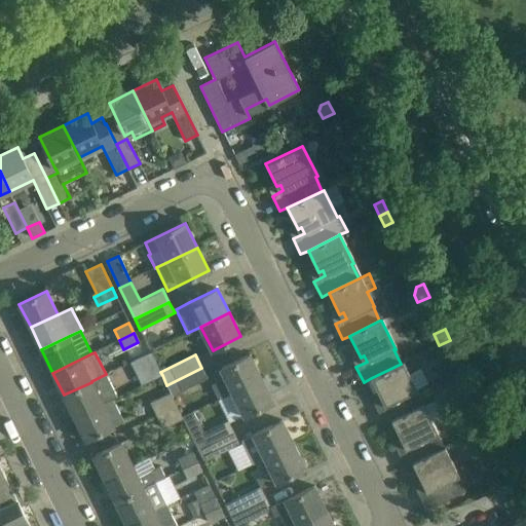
[(233,392),(261,378),(250,354),(221,368),(212,373),(216,381),(212,384),(219,400),(233,392)]
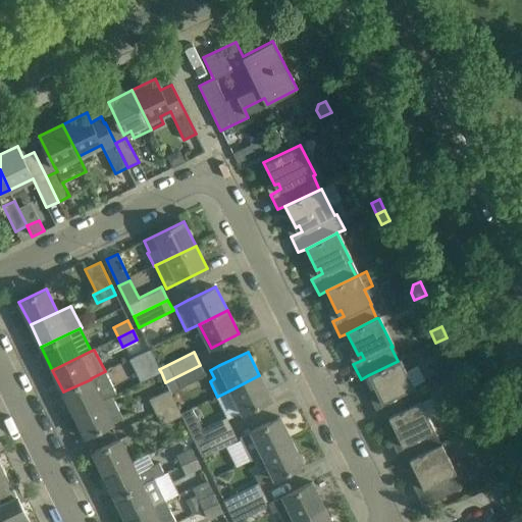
[(388,418),(418,403),(411,389),(413,388),(399,360),(398,361),(368,375),(378,397),(382,395),(385,401),(374,406),(381,421),(388,418)]
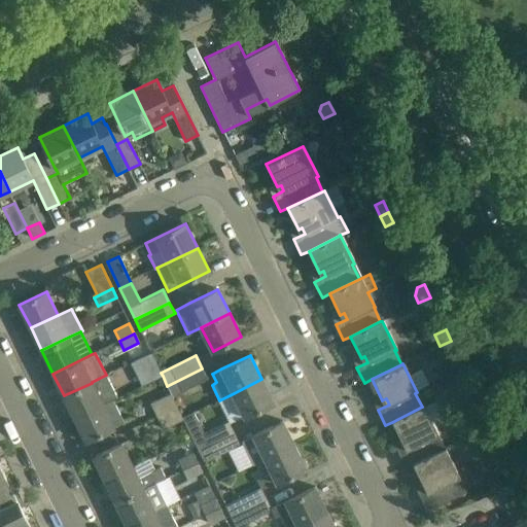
[(156,379),(152,369),(136,376),(141,386),(156,379)]
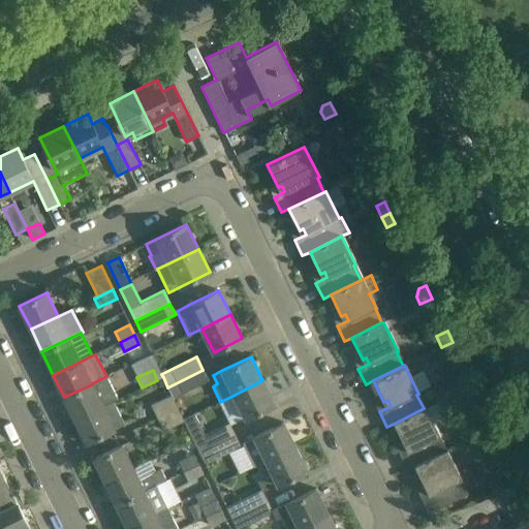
[(203,370),(167,387),(172,394),(174,398),(209,380),(203,370)]
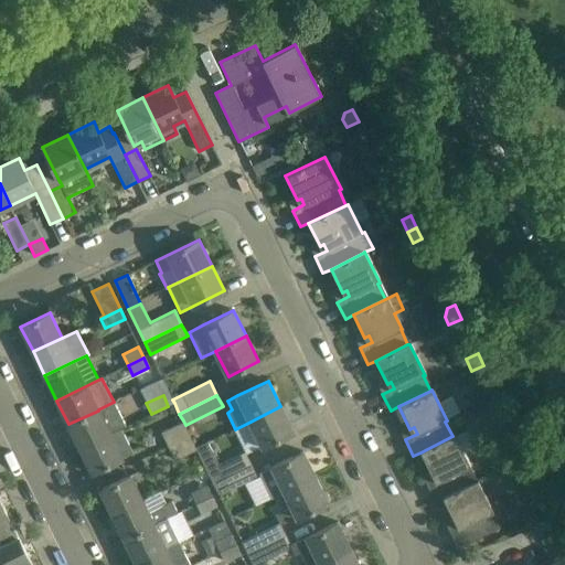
[(98,411),(68,424),(81,449),(110,435),(121,429),(126,427),(114,403),(98,411)]
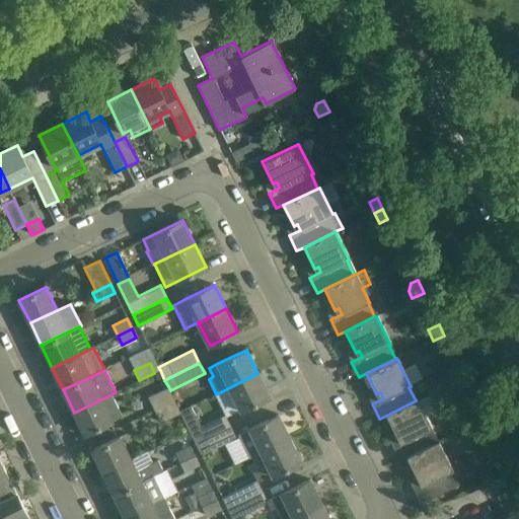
[(257,373),(230,387),(241,411),(269,396),(257,373)]
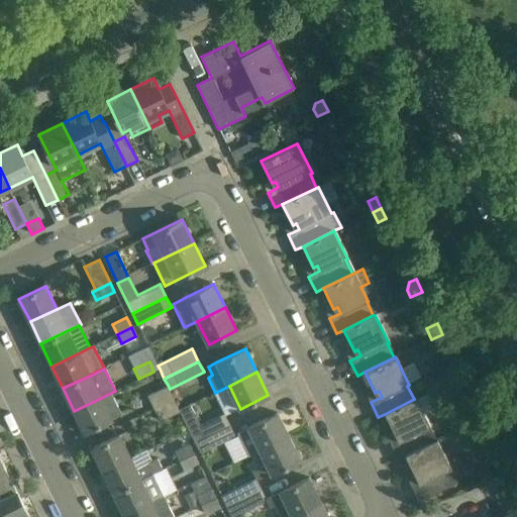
[(168,385),(146,396),(153,409),(174,399),(169,390),(170,389),(168,385)]
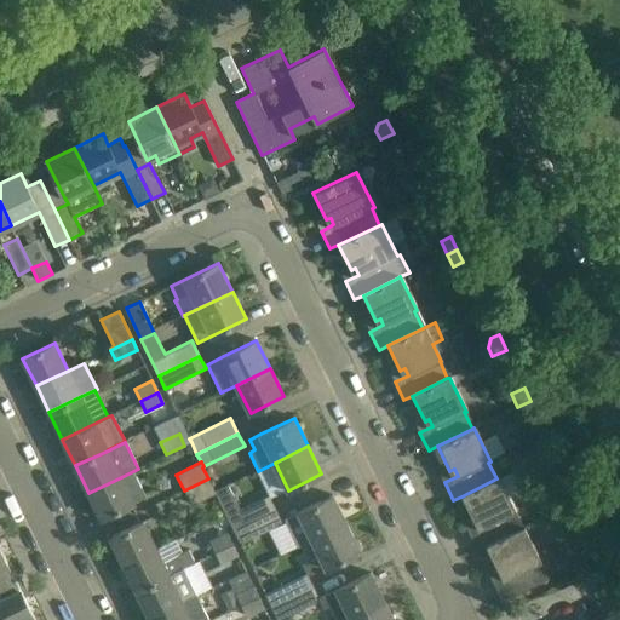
[(145,497),(133,471),(121,477),(89,493),(101,520),(133,503),(145,497)]
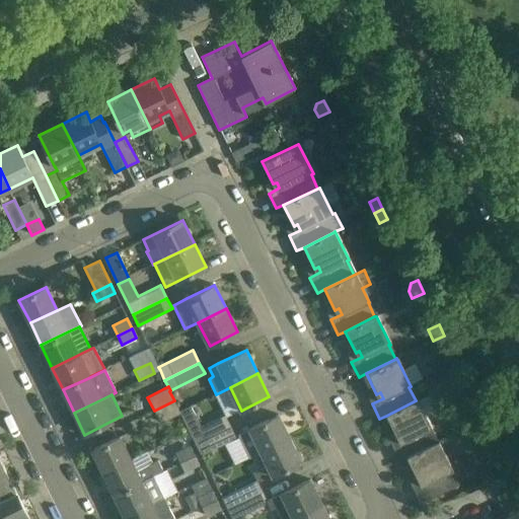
[(386,416),(399,443),(392,446),(399,461),(406,457),(437,443),(430,429),(432,428),(426,415),(437,410),(430,394),(419,400),(418,399),(416,400),(386,416)]
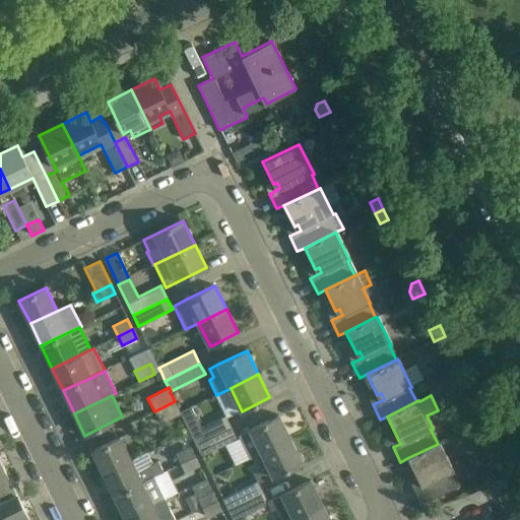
[(181,413),(180,412),(175,401),(154,411),(160,424),(181,413)]
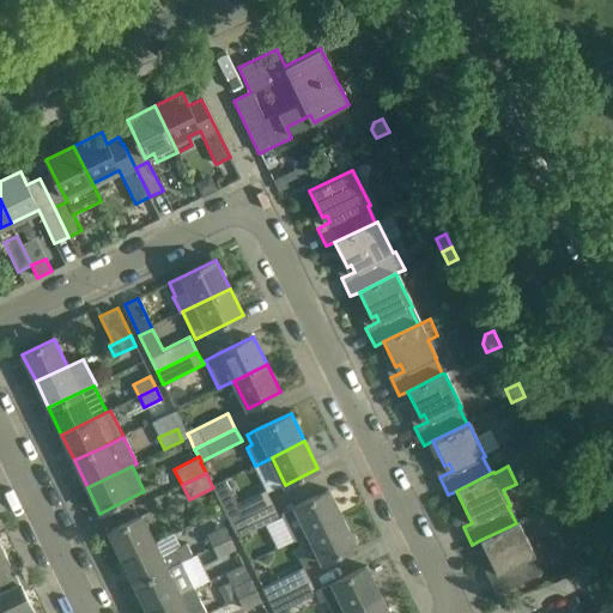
[(213,487),(224,508),(231,525),(273,504),(266,490),(237,504),(225,480),(212,486),(213,487)]
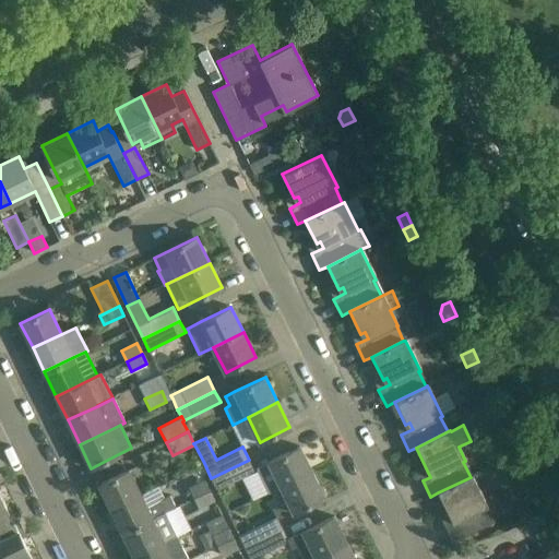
[(282,487),(312,473),(299,447),(256,468),(268,494),(282,486),(282,487)]
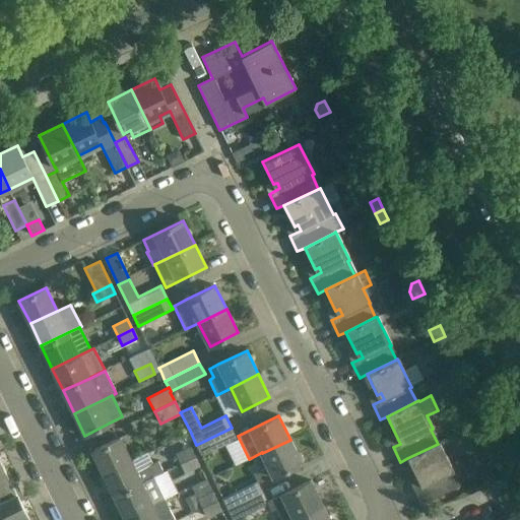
[(232,428),(196,445),(202,456),(237,439),(232,428)]
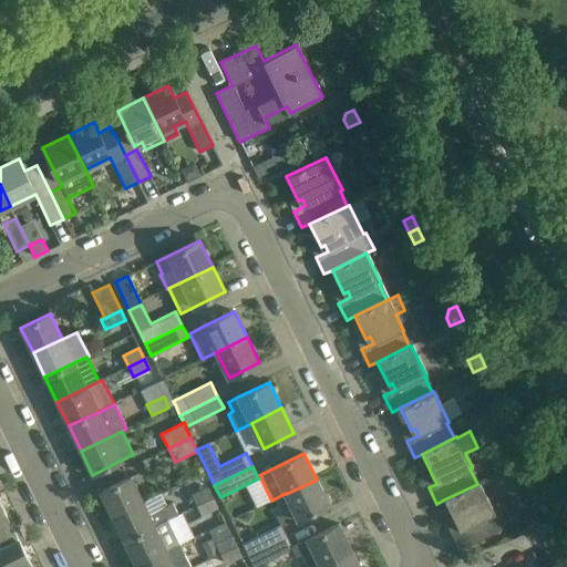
[(113,516),(142,502),(130,477),(101,492),(113,516)]
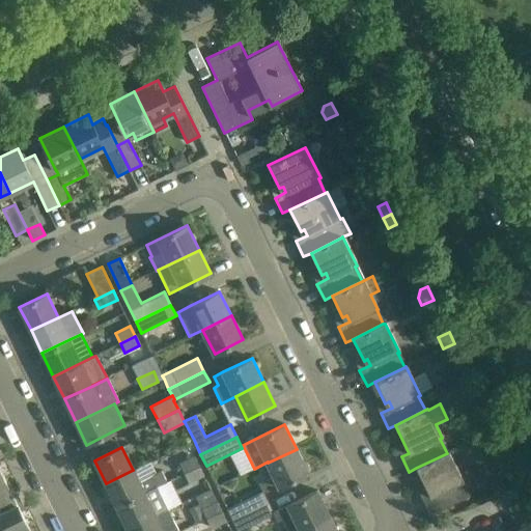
[(297,449),(268,463),(274,475),(262,481),(268,492),(280,486),(308,472),(297,449)]
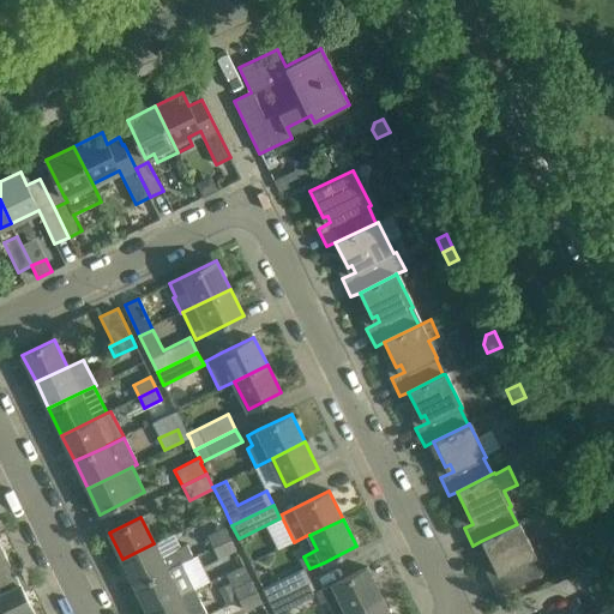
[(519,523),(517,524),(481,541),(494,567),(499,565),(501,571),(488,578),(498,596),(541,575),(534,558),(536,557),(519,523)]
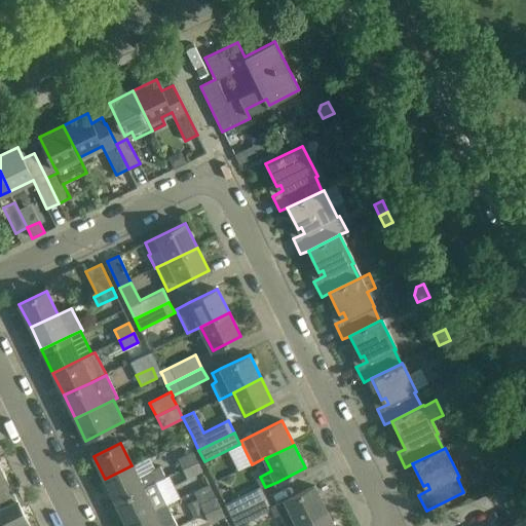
[(177,458),(182,468),(196,461),(192,451),(177,458)]
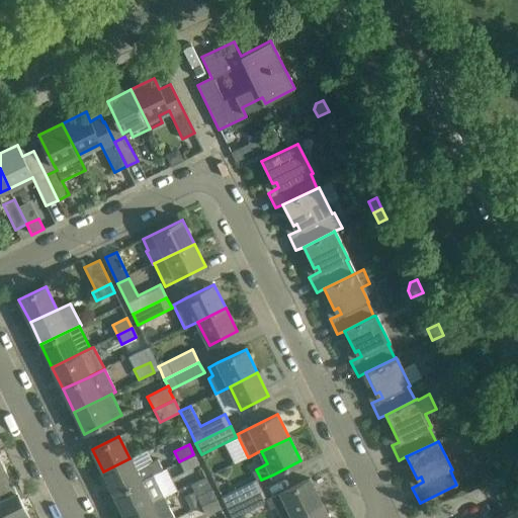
[(198,464),(193,454),(179,461),(184,471),(198,464)]
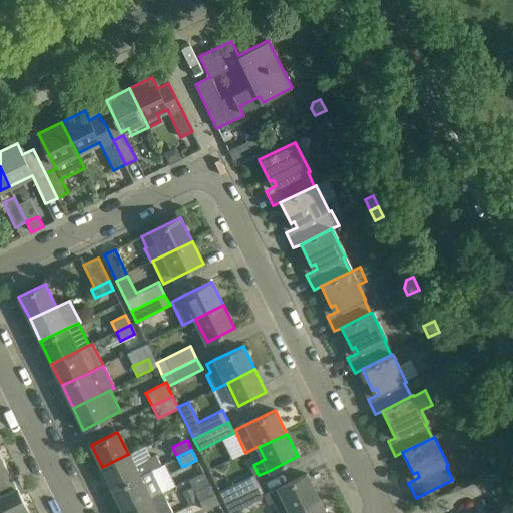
[(128,454),(102,467),(113,489),(160,465),(155,454),(134,465),(128,454)]
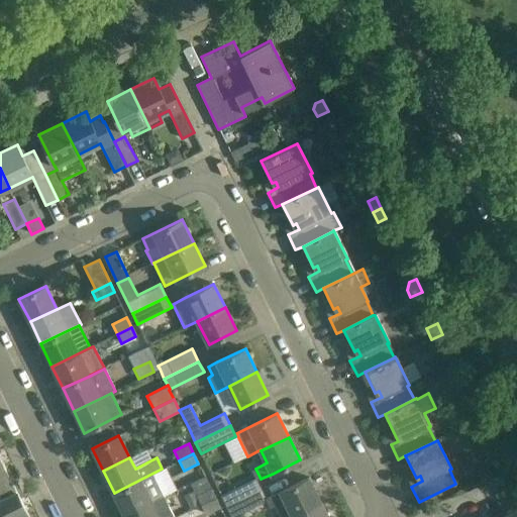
[(0,497),(15,490),(4,467),(0,468),(0,497)]
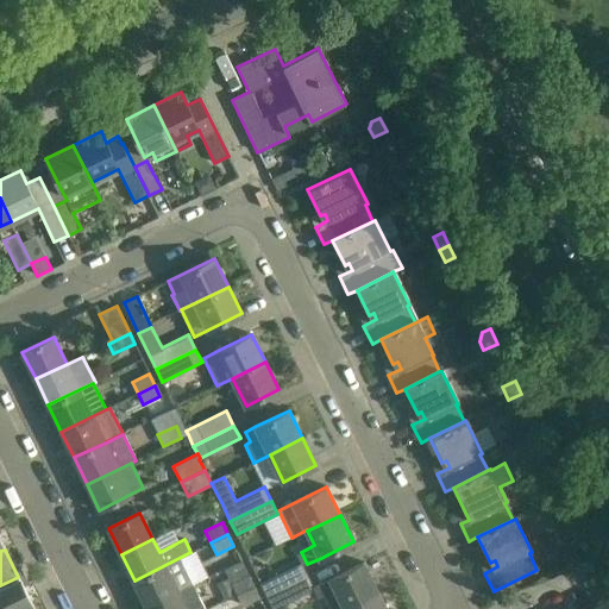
[(190,552),(135,581),(146,606),(192,583),(180,558),(192,553),(190,552)]
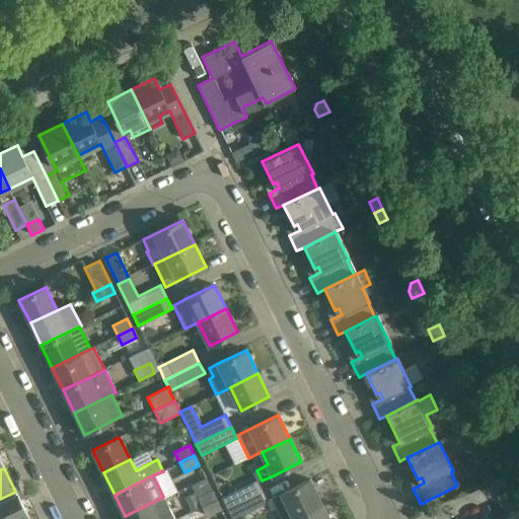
[(256,479),(222,497),(227,509),(263,492),(256,479)]
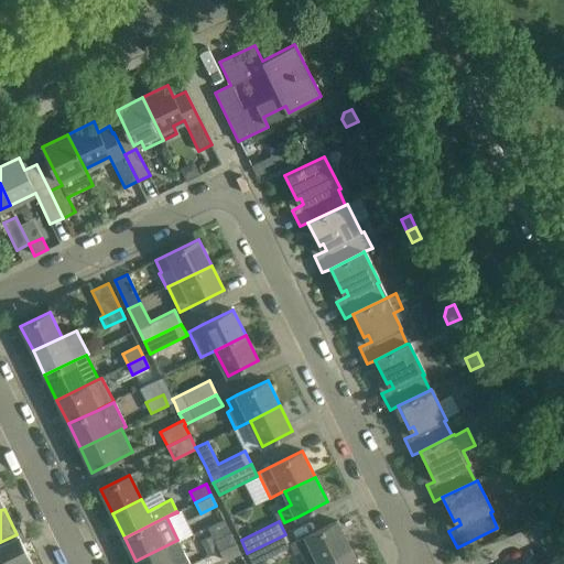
[(295,542),(305,563),(312,563),(317,562),(349,546),(336,521),(305,537),(295,542)]
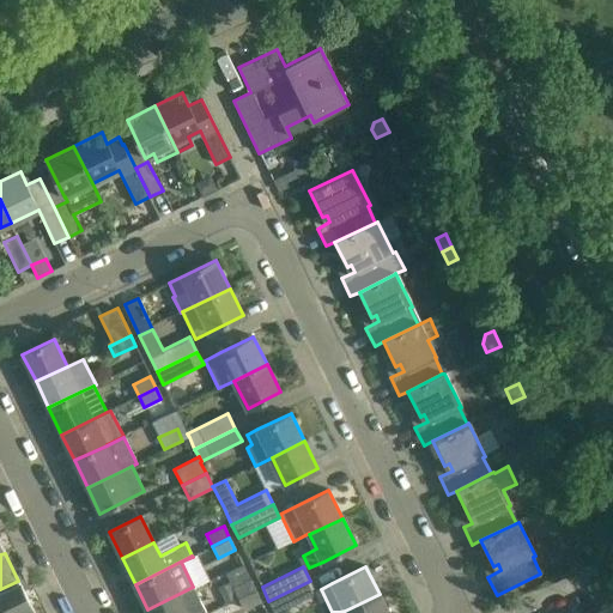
[(0,612),(17,612),(31,606),(18,581),(0,589),(0,612)]
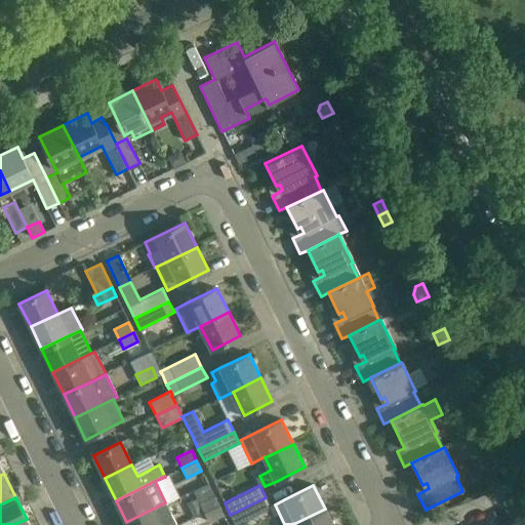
[(202,503),(199,497),(187,503),(194,518),(204,513),(211,509),(218,506),(214,497),(202,503)]
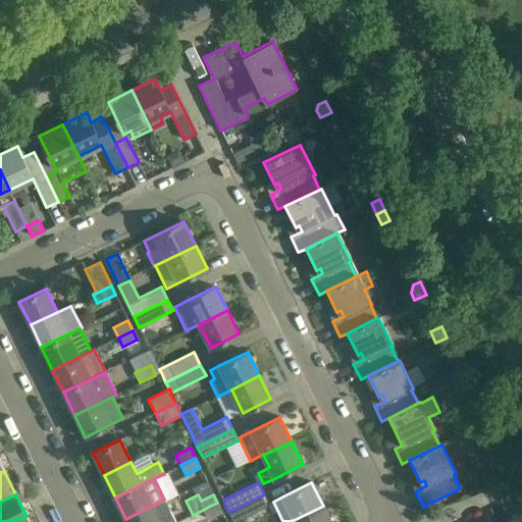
[(264,494),(228,512),(233,521),(238,521),(270,506),(264,494)]
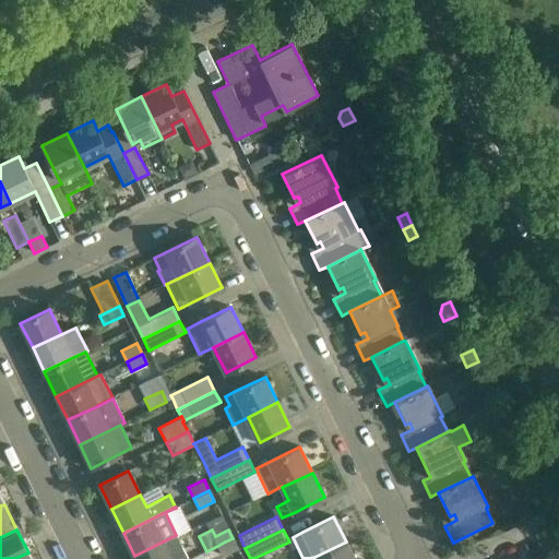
[(135,558),(188,558),(176,535),(134,556),(135,558)]
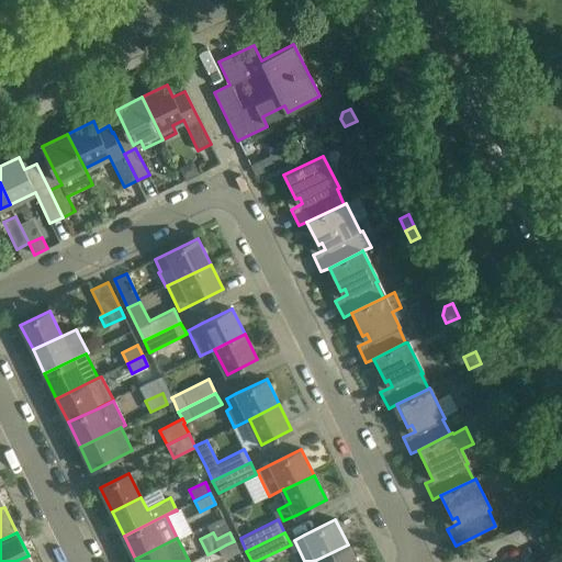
[(239,552),(234,541),(226,544),(218,549),(224,560),(239,552)]
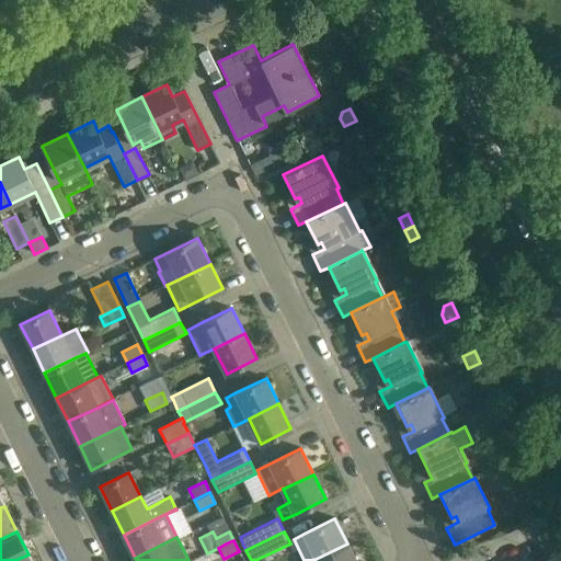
[(355,560),(347,544),(316,559),(317,560),(355,560)]
